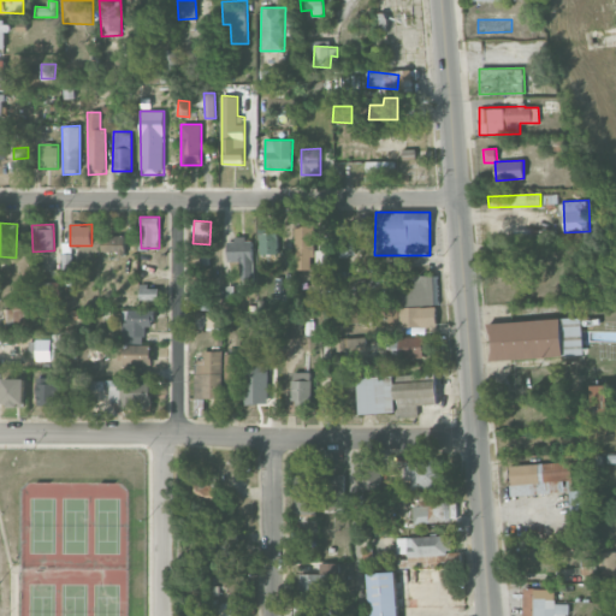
[(277,225),(259,226),(260,254),(278,254),(277,225)]
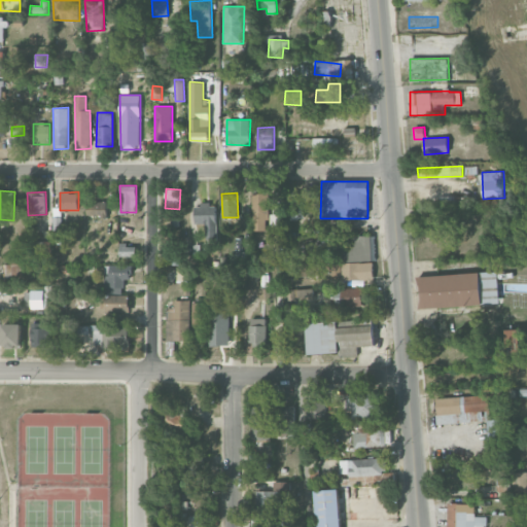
[(252,192),(252,231),(268,231),(268,192),(252,192)]
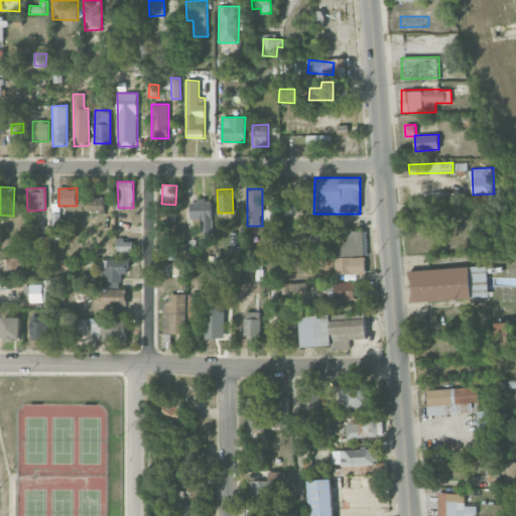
[(282,215),(298,215),(297,189),(281,190),(282,215)]
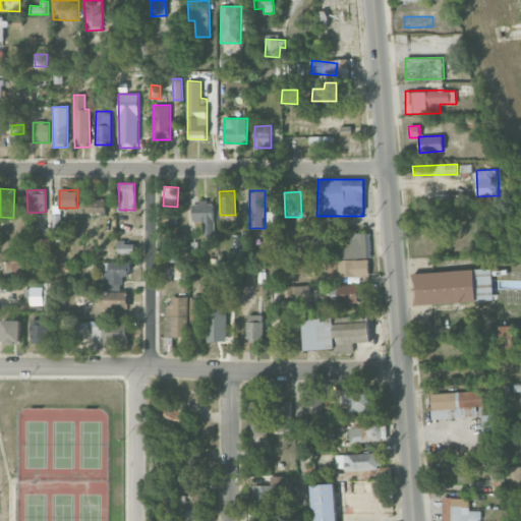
[(85,199),(87,214),(106,214),(106,198),(85,199)]
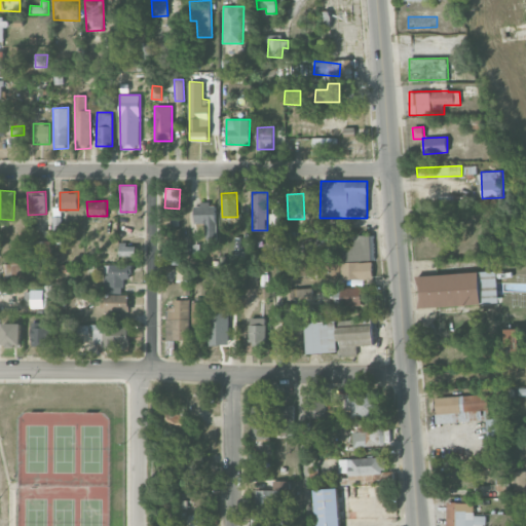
[(193,204),(194,223),(204,223),(204,237),(217,237),(215,203),(193,204)]
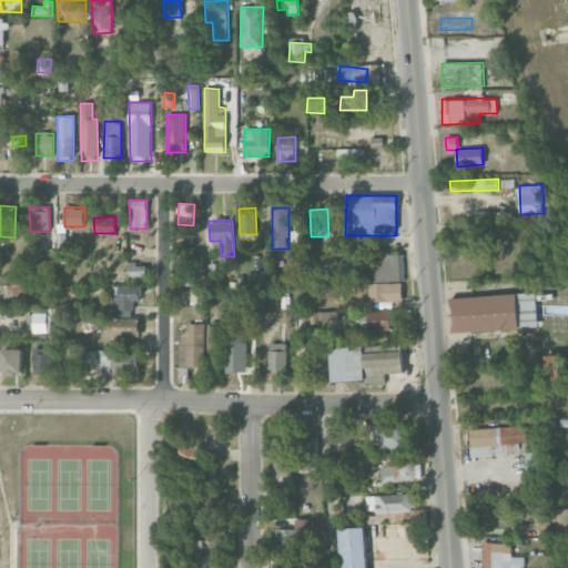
[(403,254),(365,255),(366,282),(404,281),(403,254)]
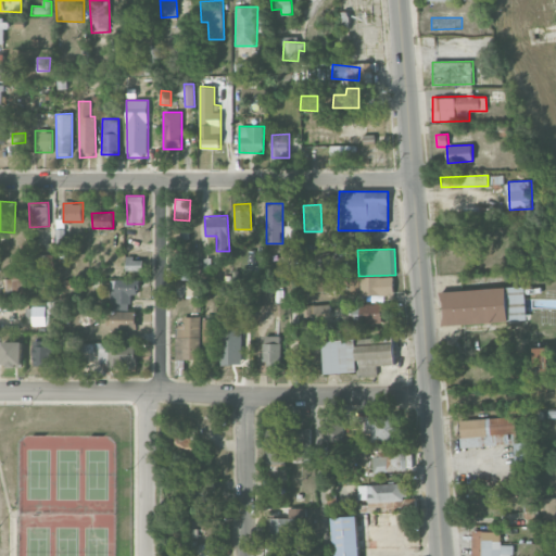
[(51,254),(37,255),(37,265),(52,264),(51,254)]
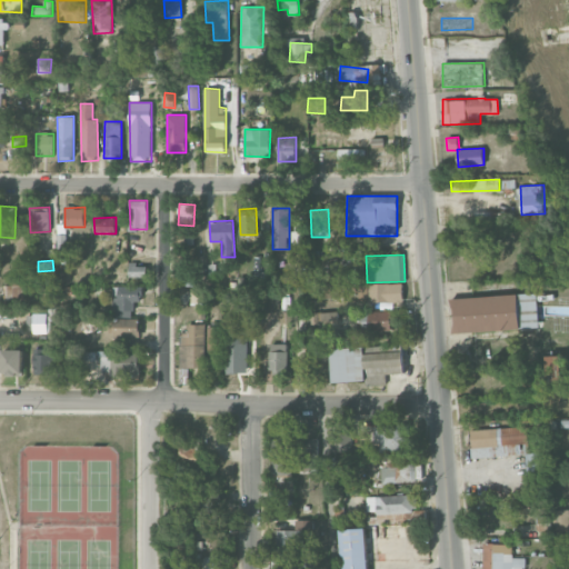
[(129,277),(147,277),(147,263),(129,263),(129,277)]
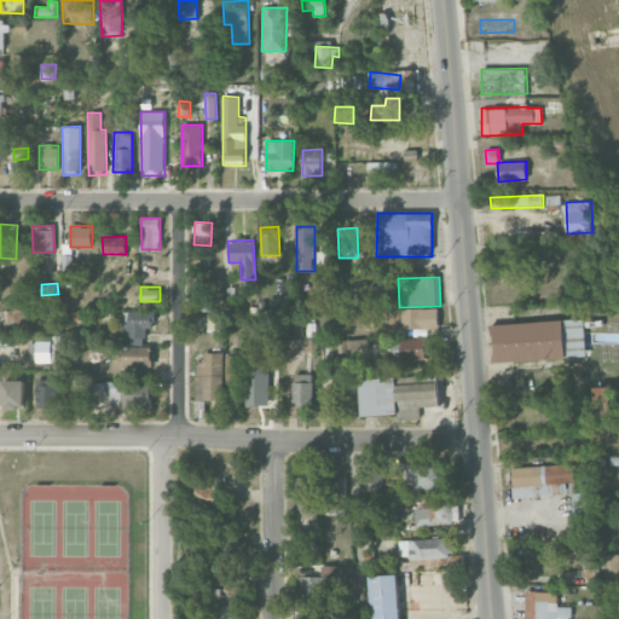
[(438,307),(400,308),(401,329),(438,328),(438,307)]
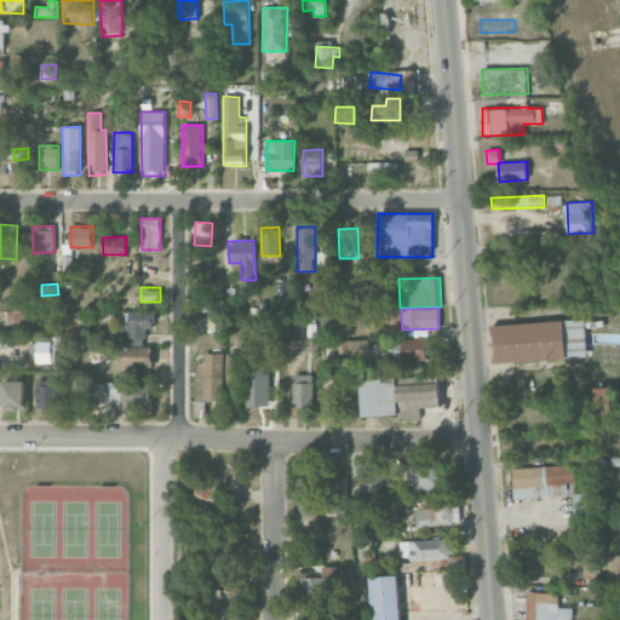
[(124,311),(122,344),(144,344),(145,328),(155,328),(155,313),(124,311)]
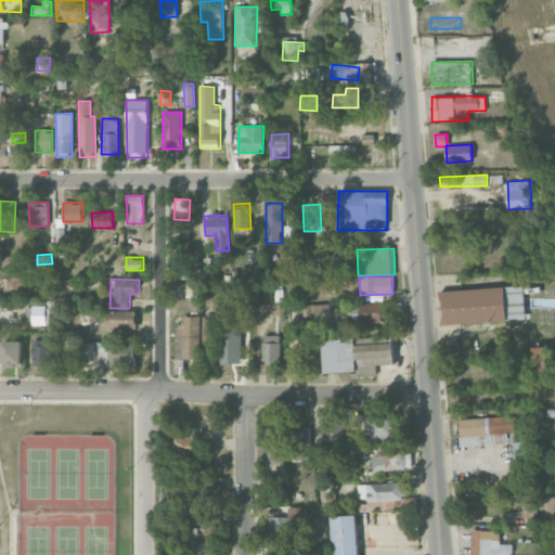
[(199,297),(199,282),(186,282),(186,297),(199,297)]
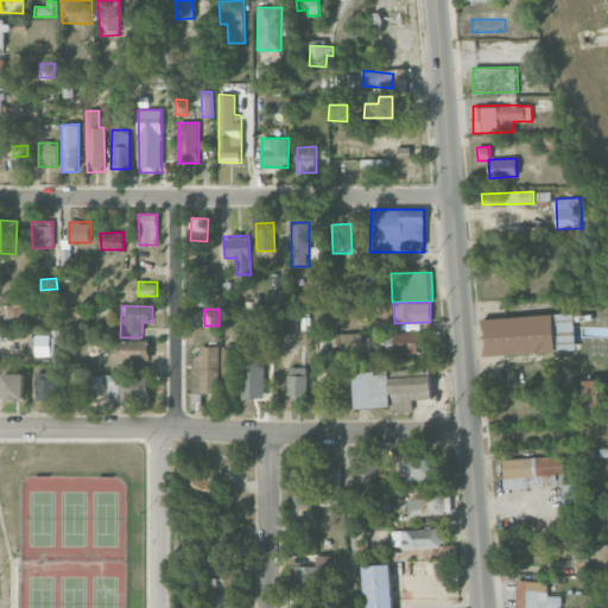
[(485,354),(575,353),(574,315),(485,317),(485,354)]
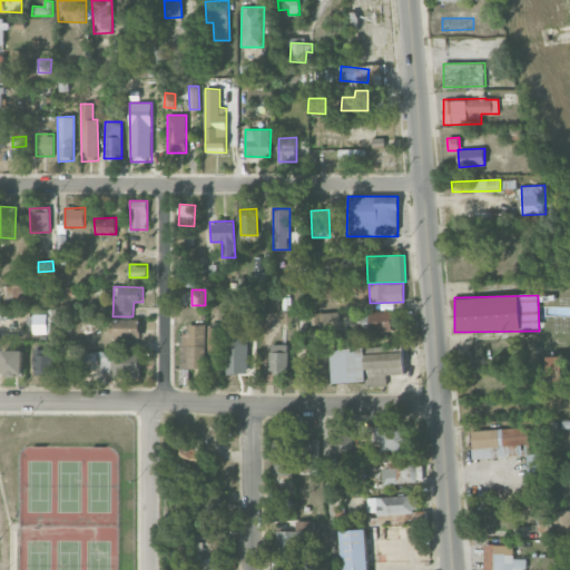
[(340,332),(338,312),(314,313),(315,332),(340,332)]
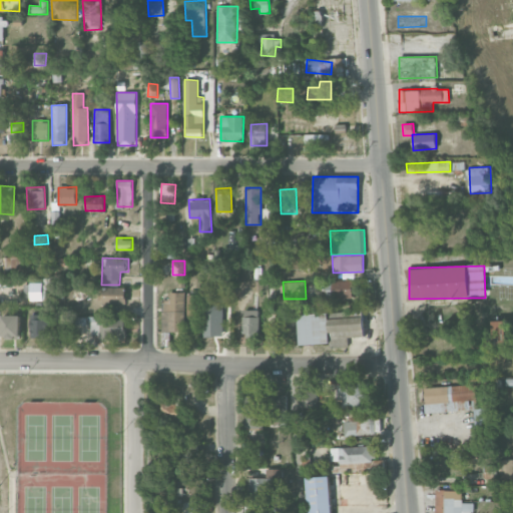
[(333,298),(353,299),(353,281),(333,281),(333,298)]
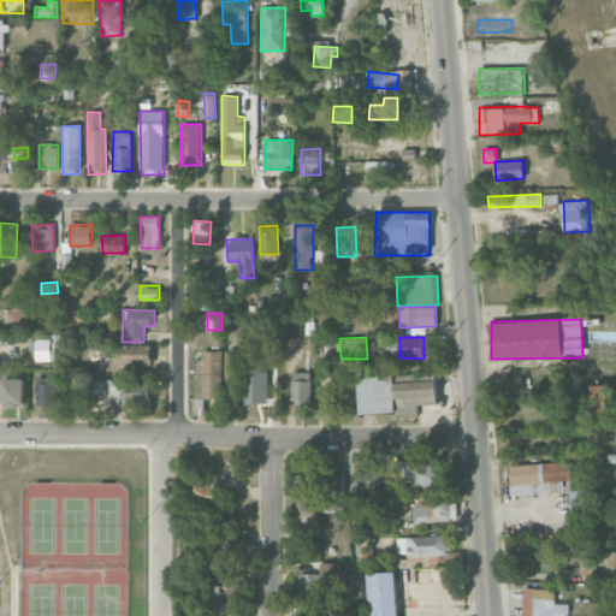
[(52,341),(28,341),(29,359),(53,359),(52,341)]
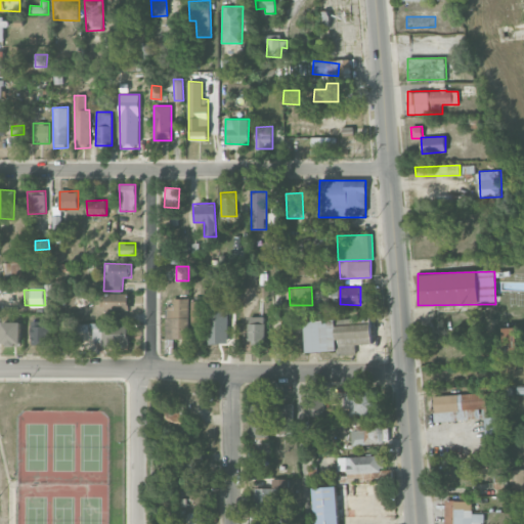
[(129,293),(104,294),(104,309),(129,309),(129,293)]
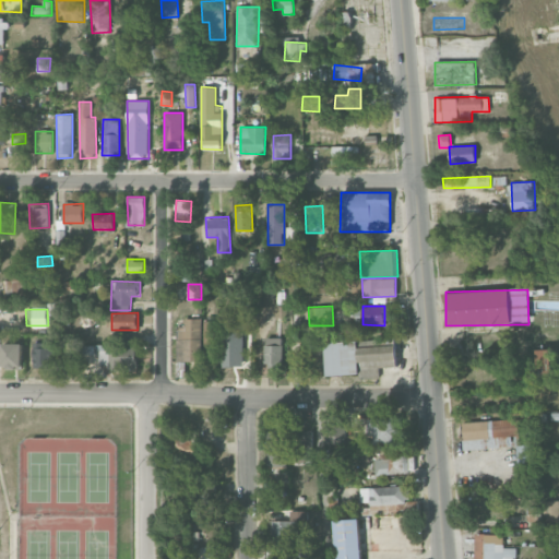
[(202,318),(183,318),(183,326),(177,326),(177,361),(201,361),(202,318)]
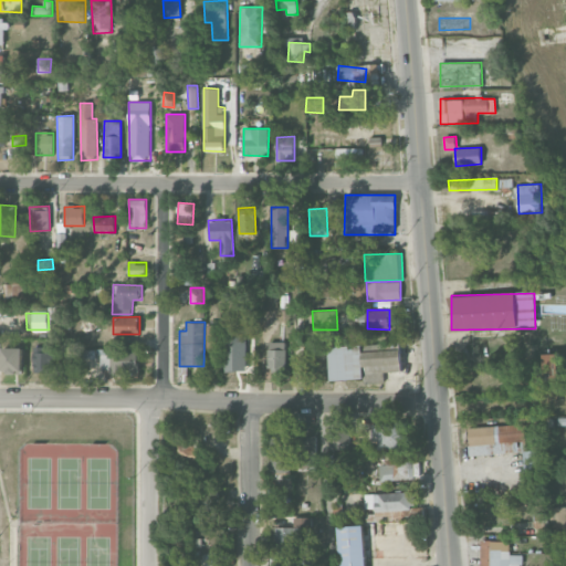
[(219,325),(206,325),(207,352),(220,350),(219,325)]
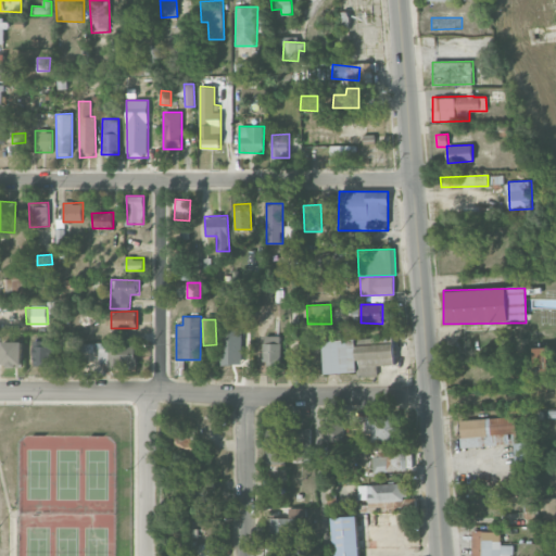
[(243,364),(242,329),(220,329),(222,364),(243,364)]
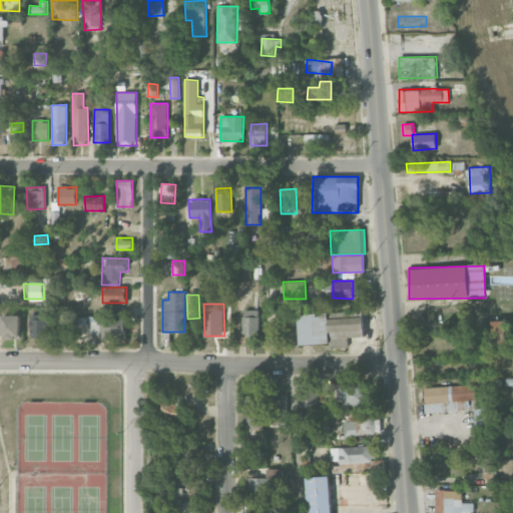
[(242,335),(260,336),(261,310),(243,310),(242,335)]
